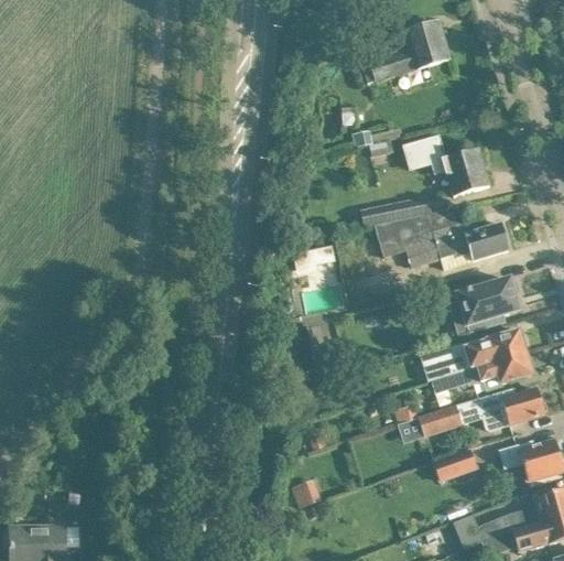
[(370,58),(370,61),(361,63),(367,82),(377,79),(377,81),(449,58),(438,21),(403,31),(409,46),(370,58)]
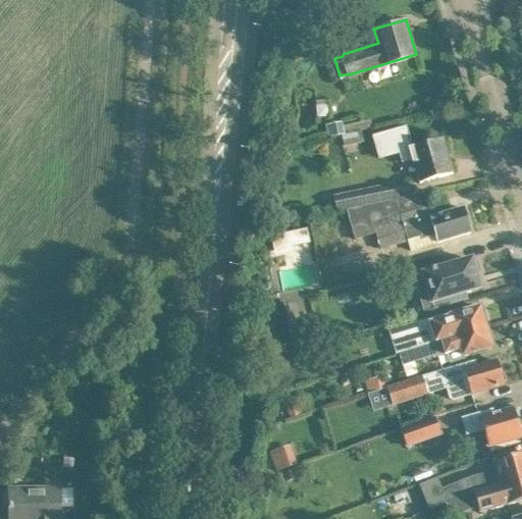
[(323,122),(326,136),(372,125),(370,117),(343,123),(342,118),(323,122)]
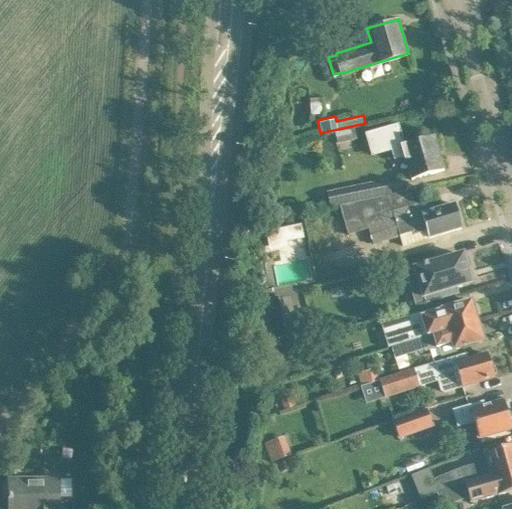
[(444,168),(434,134),(404,142),(399,121),(365,131),(371,154),(392,148),(394,157),(405,153),(412,178),(444,168)]
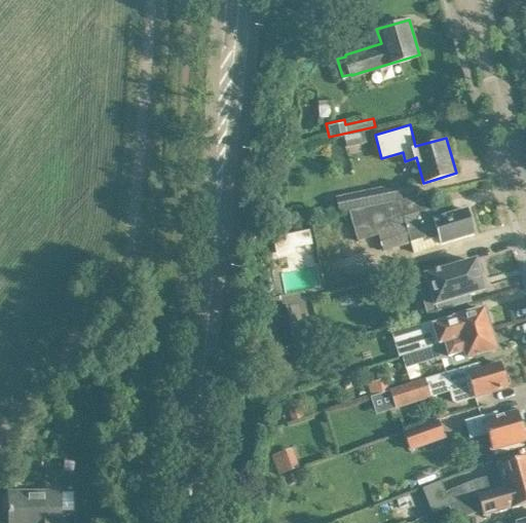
[(344,135),(346,145),(361,142),(359,132),(344,135)]
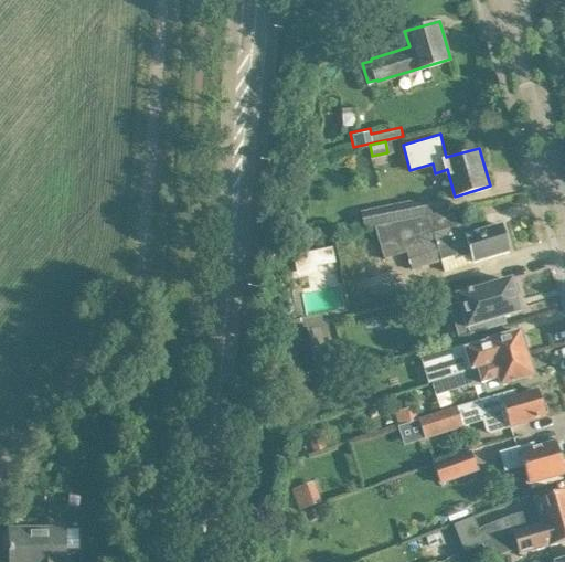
[(341,223),(294,232),(295,241),(364,228),(364,226),(374,224),(375,225),(430,213),(426,195),(371,207),(361,209),(362,220),(352,221),(351,223),(341,224),(341,223)]
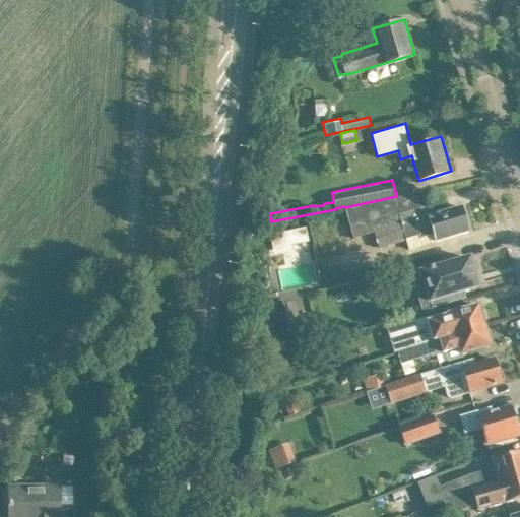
[(396,196),(345,207),(353,235),(374,229),(379,246),(419,234),(420,237),(434,234),(436,240),(449,236),(468,230),(461,204),(428,214),(420,191),(396,196)]
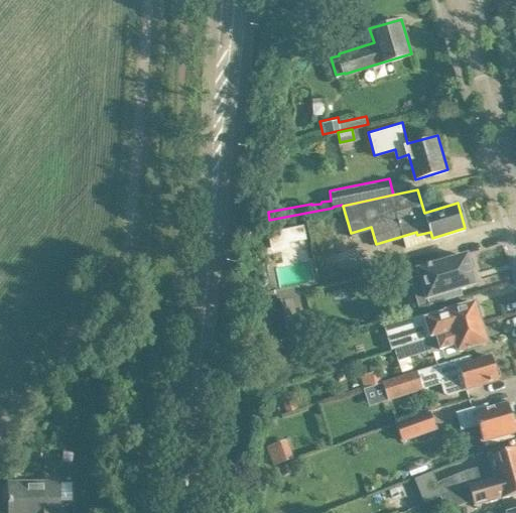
[(312,219),(321,252),(342,246),(333,213),(312,219)]
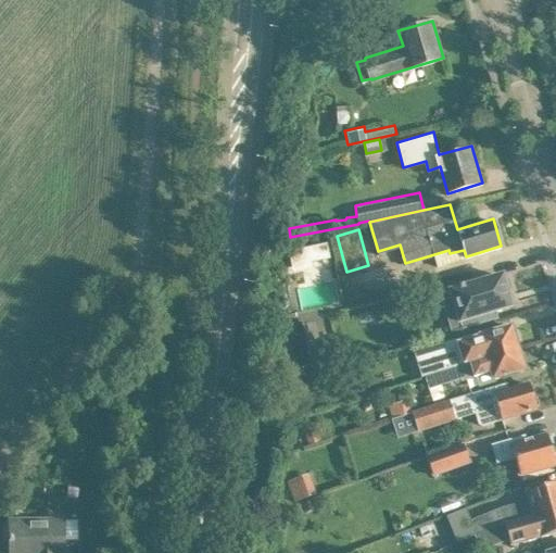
[(292,272),(332,265),(328,239),(288,246),(292,272)]
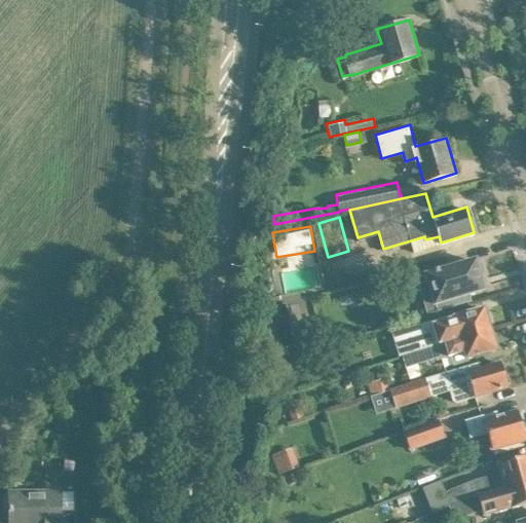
[(476,259),(426,273),(417,276),(426,312),(437,310),(471,300),(470,293),(484,289),(480,273),(482,273),(483,271),(481,262),(479,261),(477,262),(476,259)]
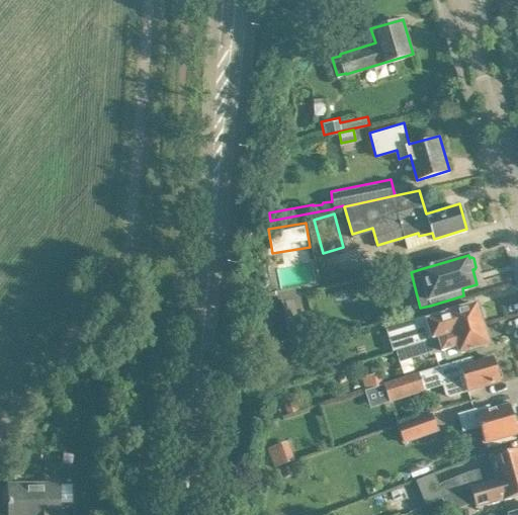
[(270,305),(277,341),(299,337),(292,301),(270,305)]
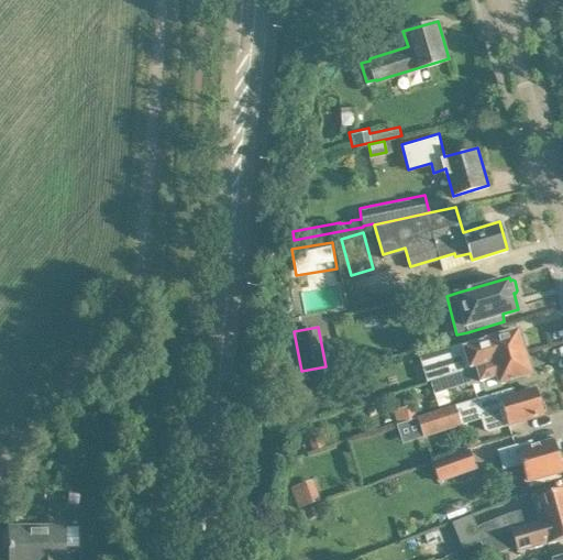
[(460,346),(419,357),(427,381),(430,380),(446,375),(486,363),(525,351),(518,328),(497,335),(486,338),(460,346)]
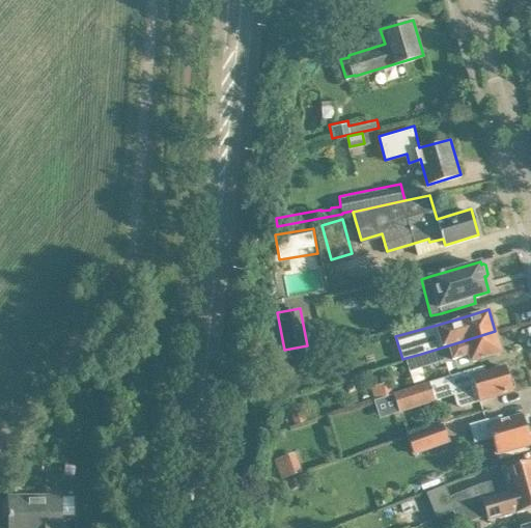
[(458,342),(421,354),(424,364),(441,360),(441,361),(454,358),(456,367),(471,363),(471,361),(501,352),(495,331),(458,342)]
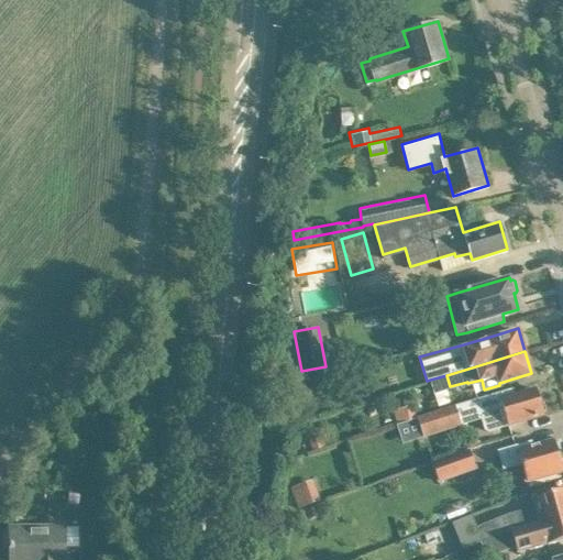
[(508,424),(522,419),(543,413),(536,386),(514,393),(511,386),(475,397),(454,404),(454,403),(416,416),(423,439),(443,432),(442,429),(461,424),(481,417),(484,427),(488,429),(493,428),(508,424)]
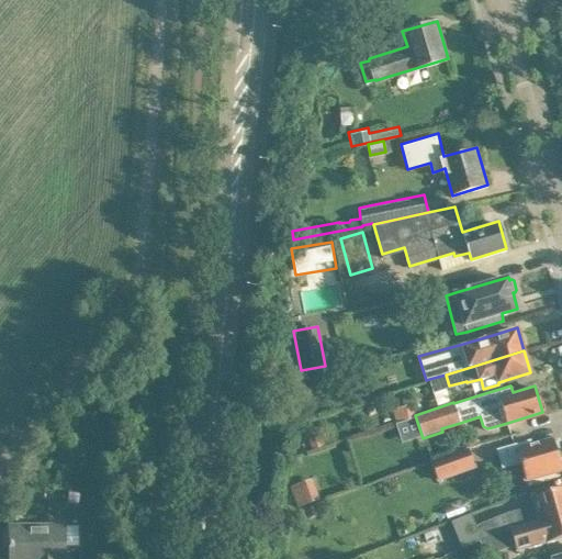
[(553,438),(532,444),(531,444),(530,439),(497,448),(503,466),(520,460),(526,478),(561,468),(553,438)]
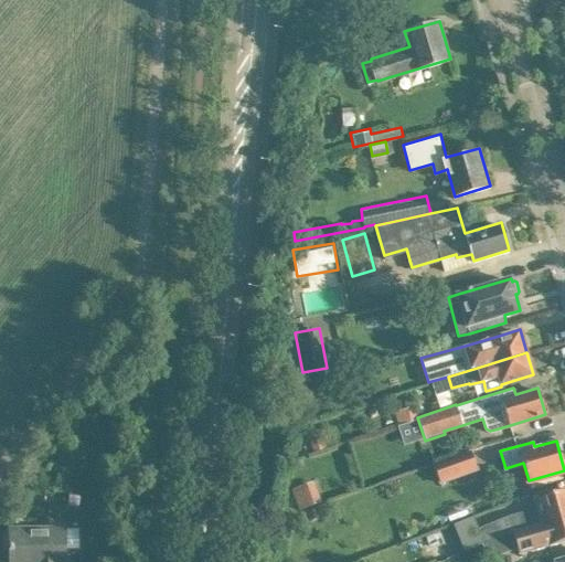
[(432,462),(439,483),(479,469),(471,448),(432,462)]
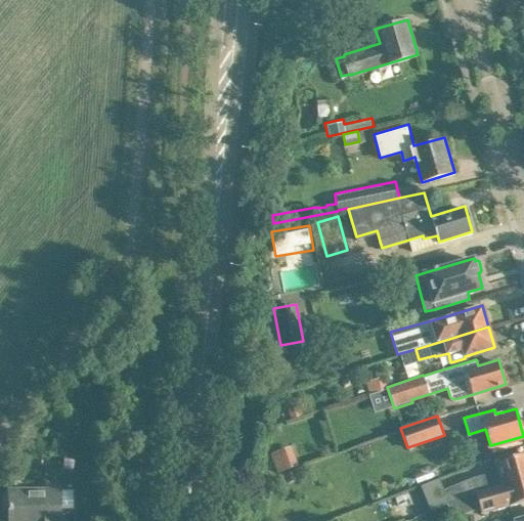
[(275,473),(295,466),(288,446),(272,452),(275,473)]
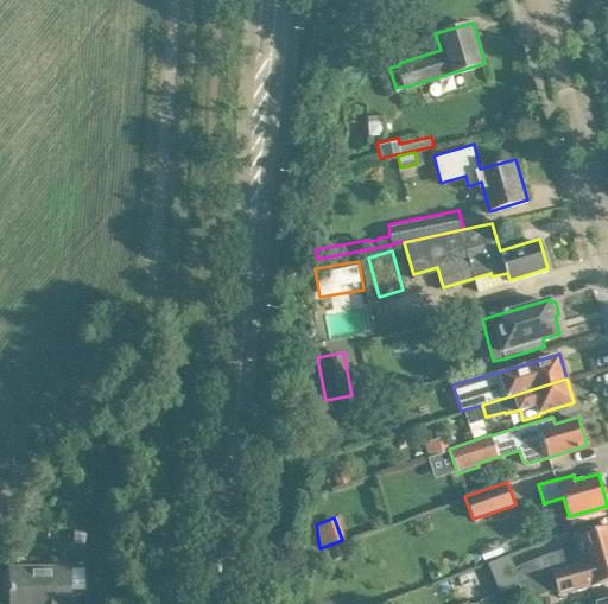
[(546,554),(515,567),(520,582),(536,576),(552,570),(607,553),(607,526),(590,531),(577,534),(580,545),(546,554)]
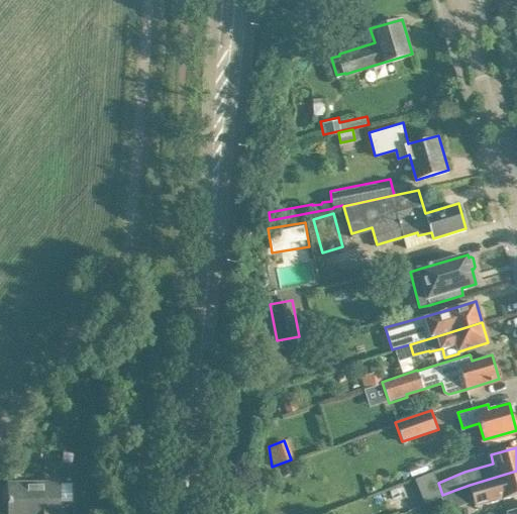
[(516,471),(470,485),(455,490),(458,502),(473,498),(475,505),(494,500),(514,495),(516,493),(516,471)]
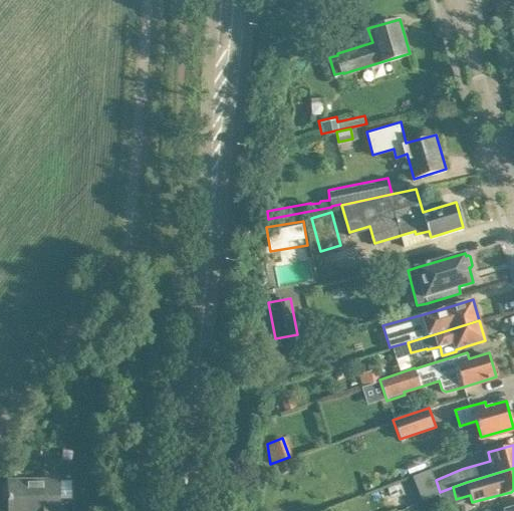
[(58,478),(29,478),(9,478),(9,510),(58,510),(59,497),(71,497),(71,479),(58,479),(58,478)]
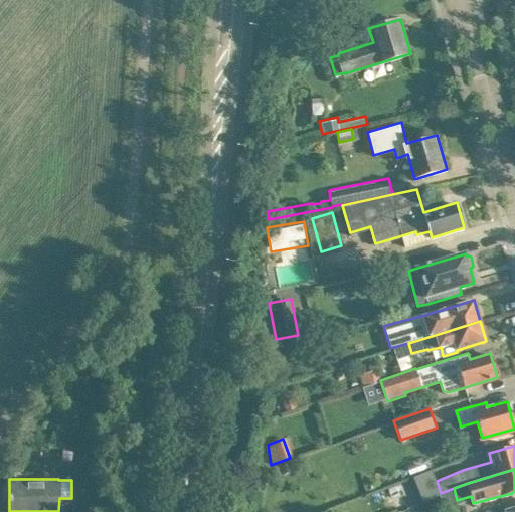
[(385,487),(388,495),(402,490),(399,482),(385,487)]
